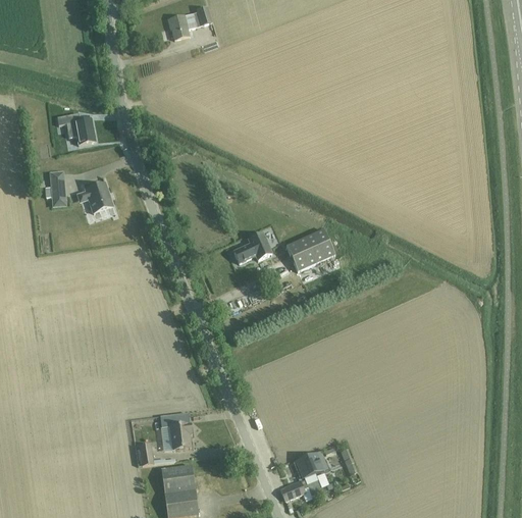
[(208,8),(198,11),(202,26),(212,22),(208,8)]
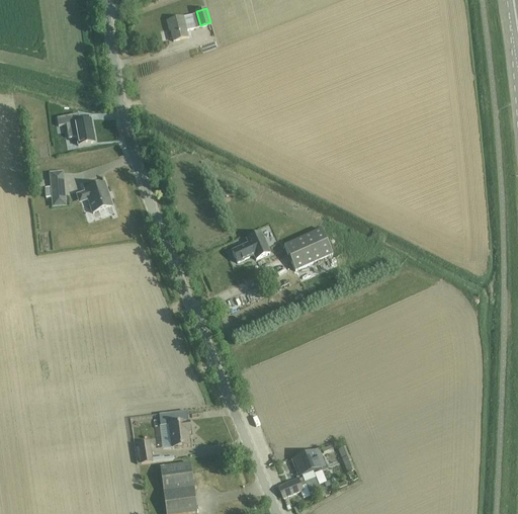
[(169,24),(173,38),(187,35),(185,28),(195,26),(192,13),(182,15),(166,18),(168,24),(169,24)]
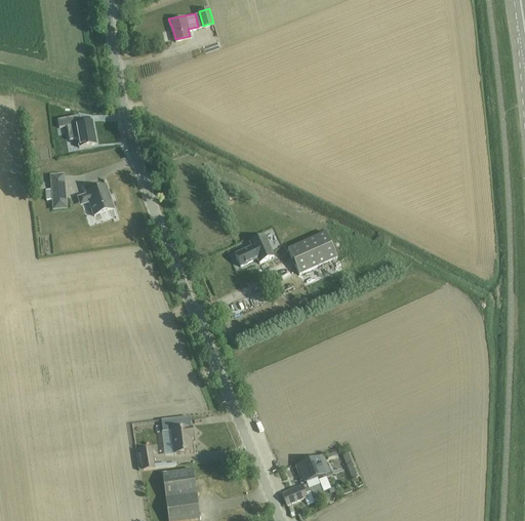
[(96,142),(92,119),(80,121),(79,113),(57,117),(58,125),(67,124),(69,137),(77,136),(78,145),(96,142)]
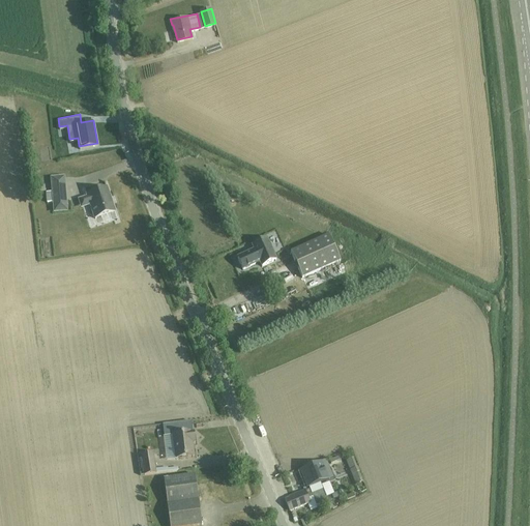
[(66,201),(64,174),(52,175),(53,188),(47,190),(48,200),(54,199),(54,202),(66,201)]
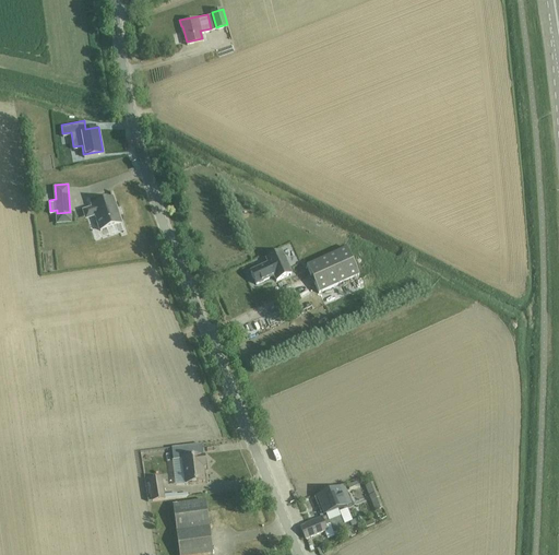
[(115,204),(116,204),(113,193),(92,201),(93,204),(87,207),(90,213),(95,212),(100,227),(102,227),(102,225),(111,222),(113,224),(121,221),(118,211),(118,212),(115,204)]
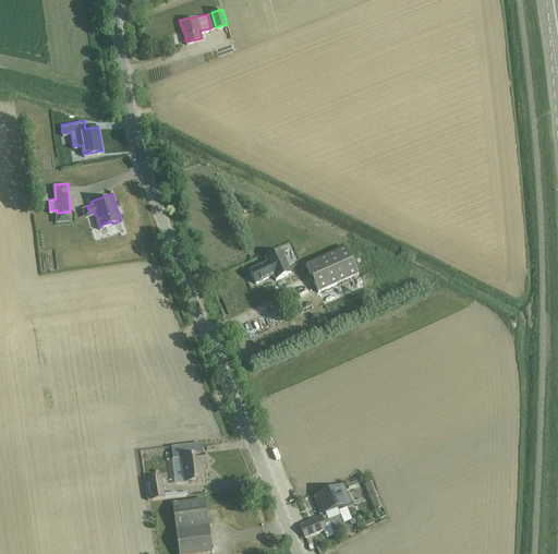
[(318,289),(359,272),(347,244),(306,262),(318,289)]
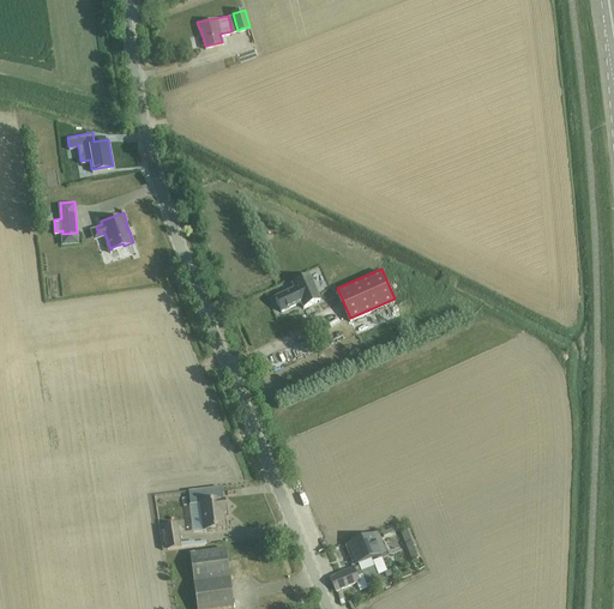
[(295,287),(276,295),(282,308),(301,299),(304,305),(317,299),(311,284),(314,283),(309,272),(293,281),(295,287)]
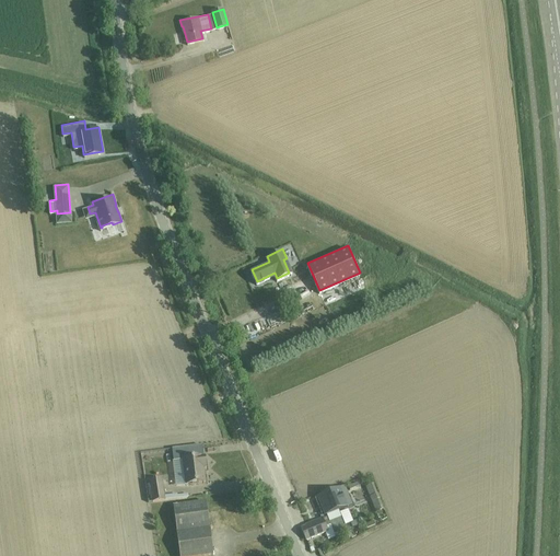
[(190,443),(172,446),(173,458),(186,456),(187,465),(185,465),(186,473),(187,481),(205,478),(202,464),(206,463),(205,459),(205,453),(203,453),(203,448),(202,442),(190,443)]
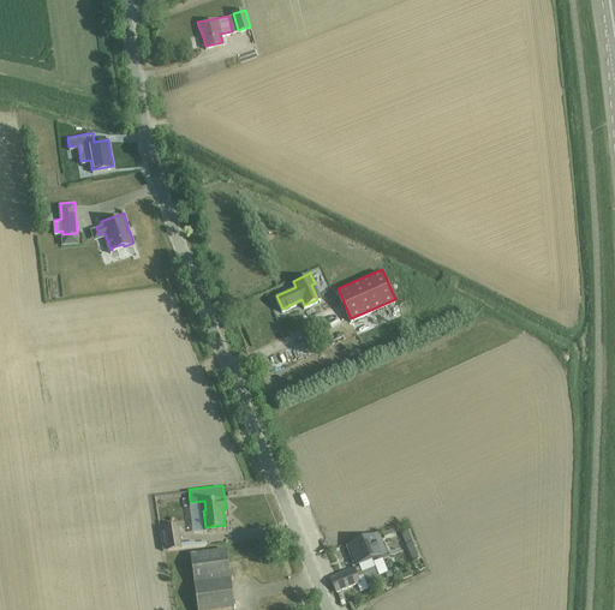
[(177,521),(163,524),(166,542),(167,546),(180,545),(180,539),(177,521)]
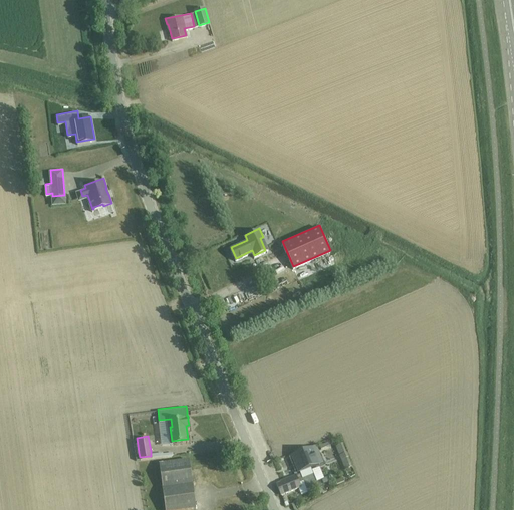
[(340,442),(336,444),(339,453),(344,451),(340,442)]
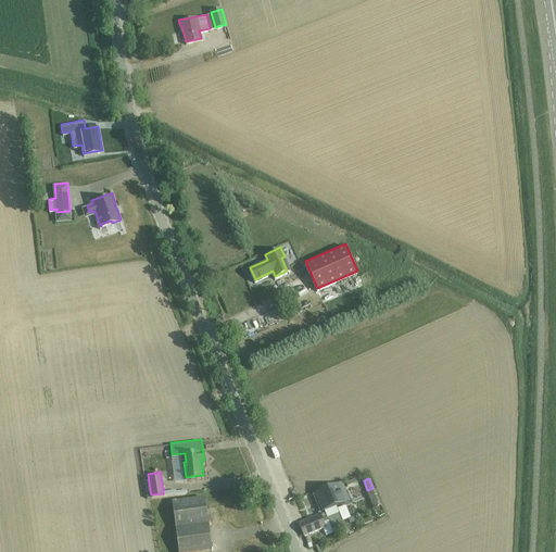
[(327,486),(317,490),(324,507),(333,504),(345,499),(338,481),(327,486)]
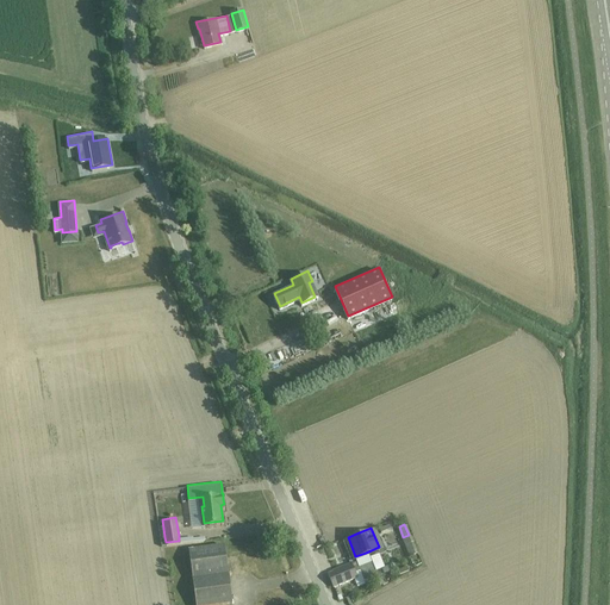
[(405,543),(410,553),(416,550),(411,541),(405,543)]
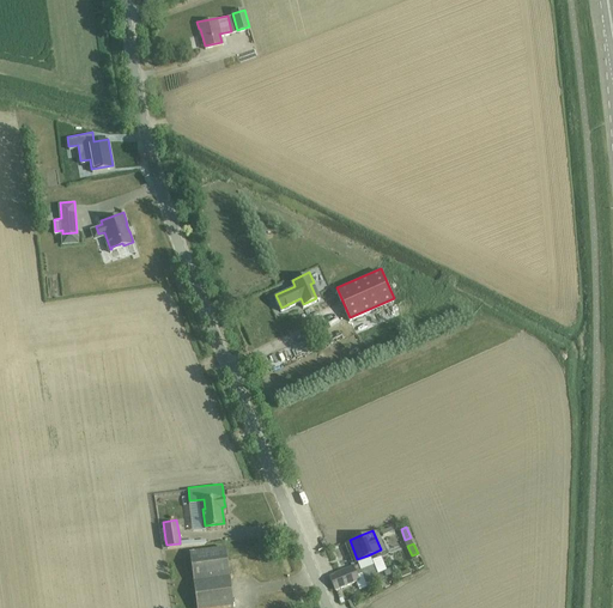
[(196,607),(232,602),(224,545),(188,549),(196,607)]
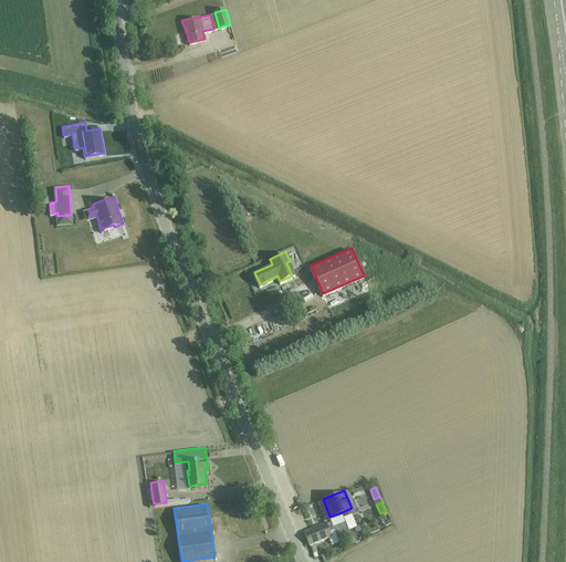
[(342,520),(339,516),(325,521),(324,520),(308,527),(310,528),(304,530),(310,542),(332,533),(329,529),(334,527),(338,536),(350,531),(345,519),(342,520)]
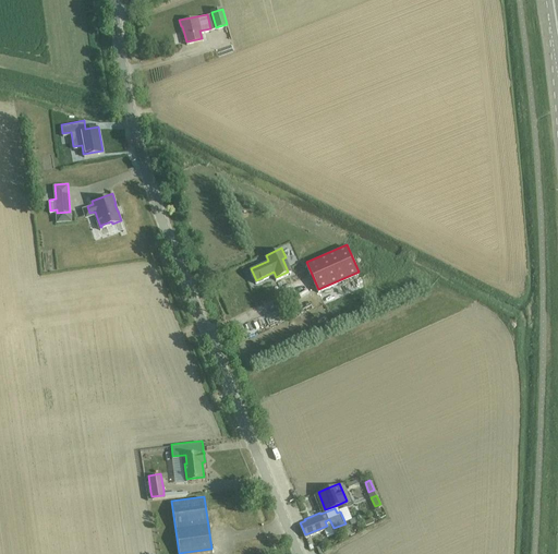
All buildings are outlined.
